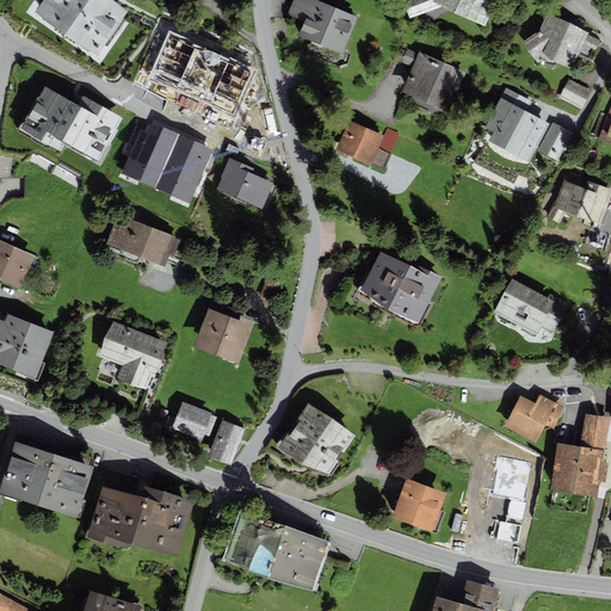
[(112,0),(42,0),(35,12),(97,56),(128,11),(112,0)]
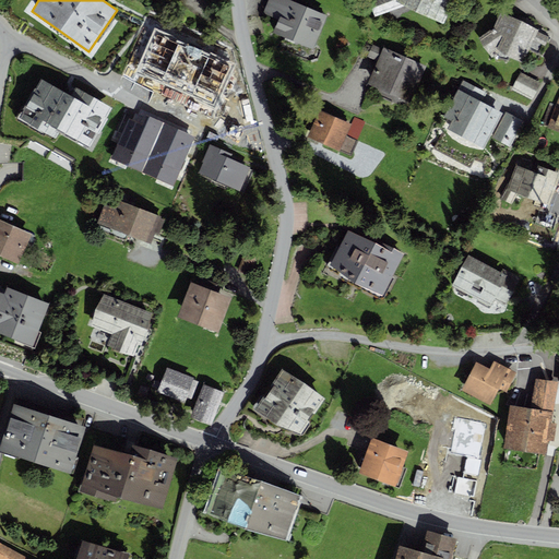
[(298,3),(289,0),(268,0),(263,13),(278,20),(273,33),(313,49),(326,15),(308,8),(309,4),(300,0),(298,3)]
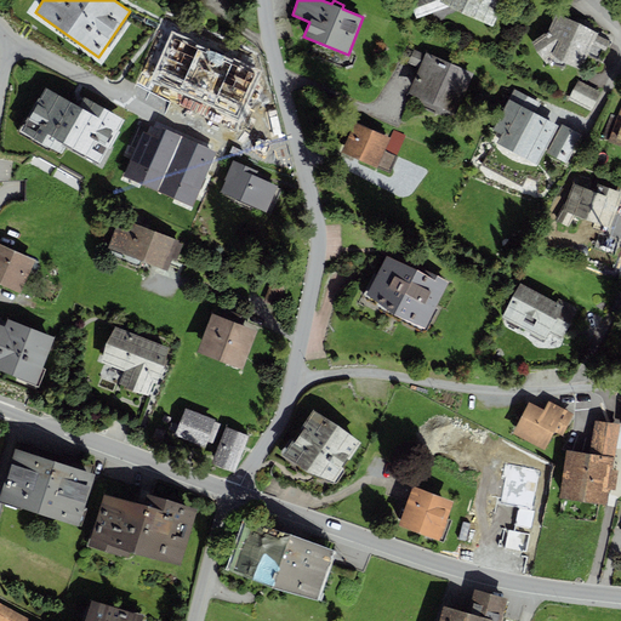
[(409,0),(416,18),(449,6),(494,27),(506,0),(409,0)]
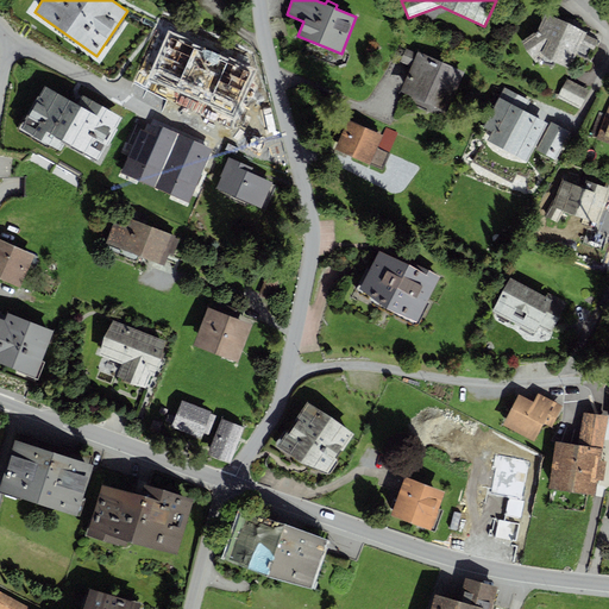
[(601,37),(545,13),(538,31),(521,42),(533,60),(541,55),(570,69),(576,54),(590,61),(601,37)]
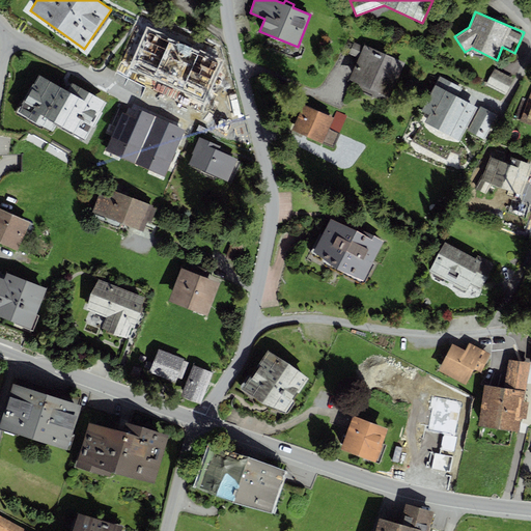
[(404,62),(364,45),(363,47),(354,43),(348,53),(359,58),(350,79),(390,96),(404,62)]
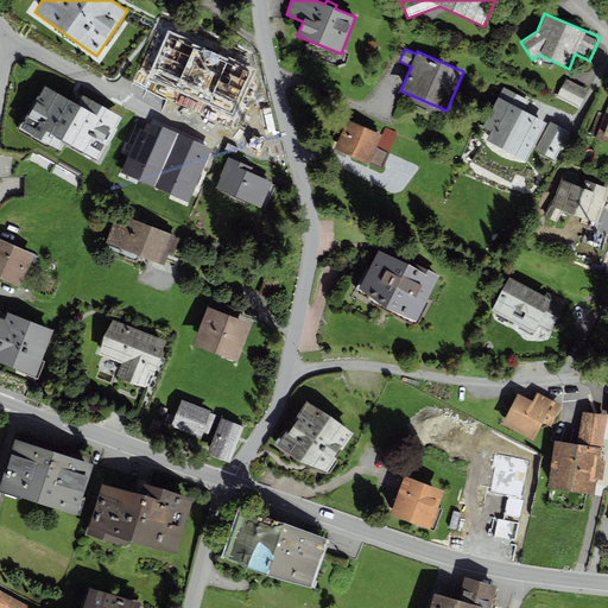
[(589,90),(565,78),(557,97),(580,108),(589,90)]
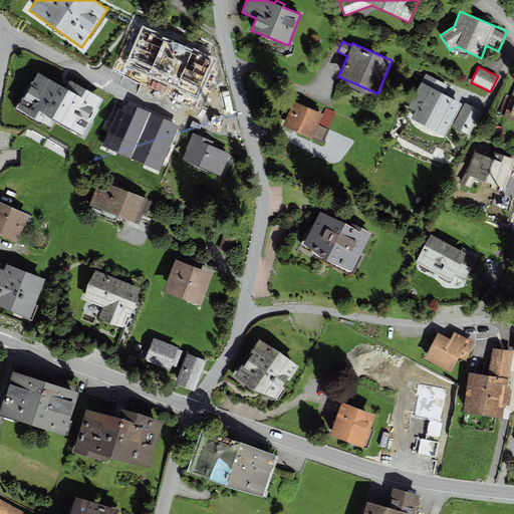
[(65,87),(37,72),(17,108),(51,127),(55,120),(82,136),(103,98),(69,79),(65,87)]
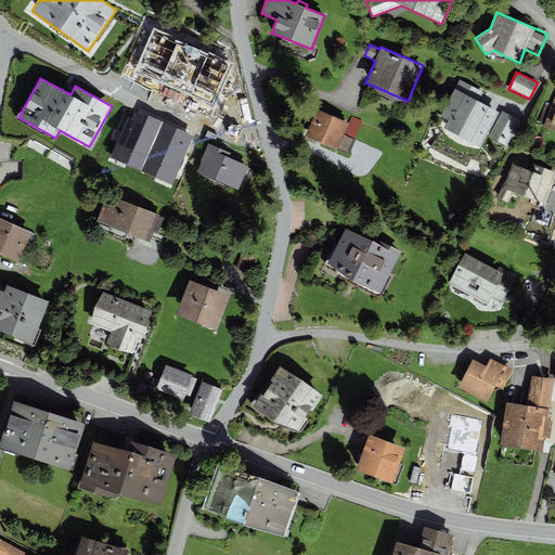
[(477,94),(461,86),(446,114),(453,118),(450,125),(479,141),(493,114),(473,103),(477,94)]
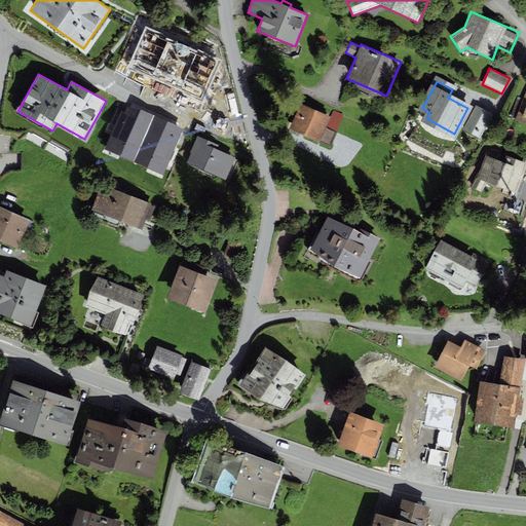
[(525,89),(516,119),(525,123),(525,89)]
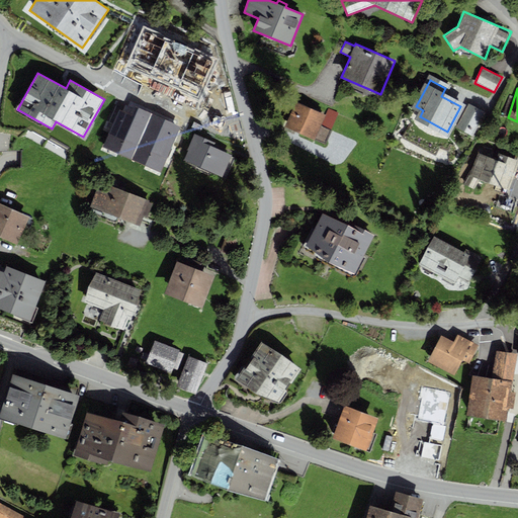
[(326,114),(295,101),(285,126),(326,144),(332,131),(331,130),(338,113),(328,108),(326,114)]
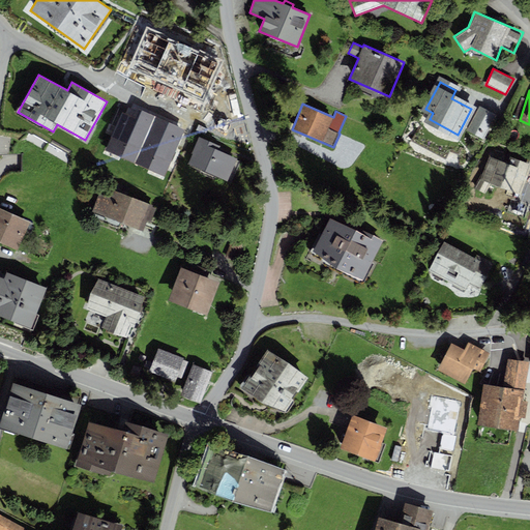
[(492,115),(476,108),(467,127),(482,135),(492,115)]
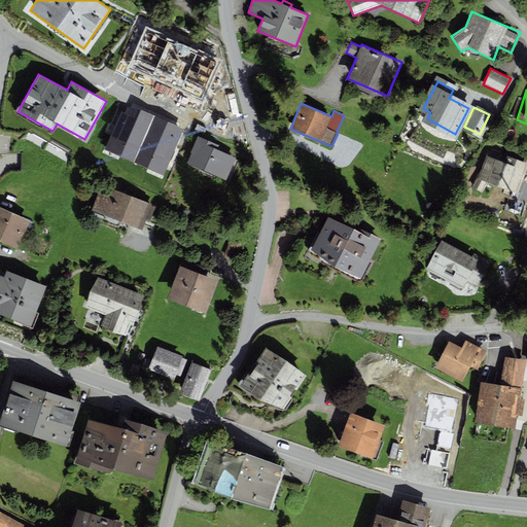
[(219,144),(198,135),(186,163),(230,181),(239,159),(217,149),(219,144)]
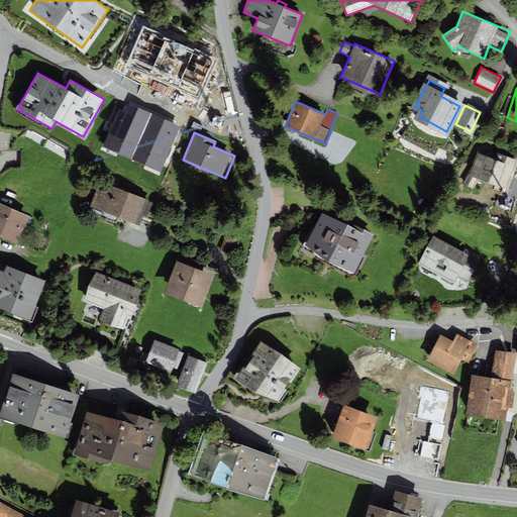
[(516,156),(516,150),(498,143),(495,151),(497,152),(495,160),(477,152),(469,174),(463,184),(473,189),(479,178),(507,189),(516,163),(516,160),(516,156)]
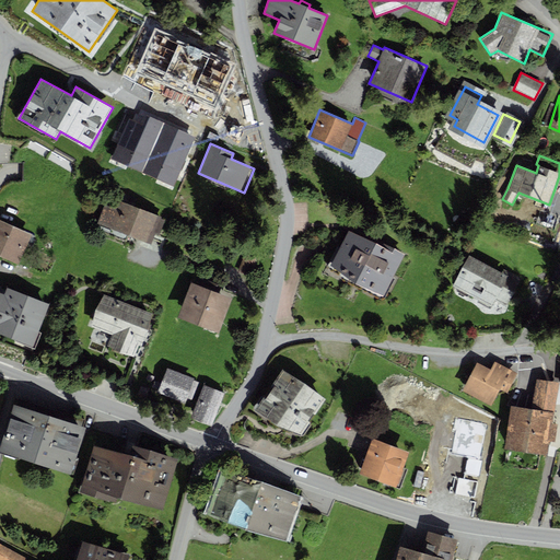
[(114,208),(104,205),(97,223),(151,244),(155,233),(159,234),(164,220),(161,218),(161,217),(117,200),(114,208)]
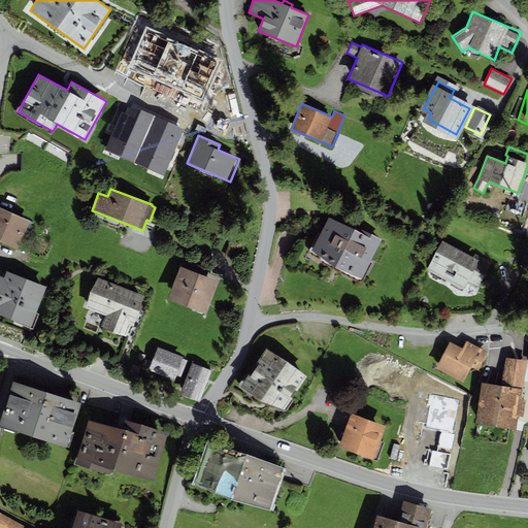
[(30,221),(0,207),(0,241),(17,249),(30,221)]
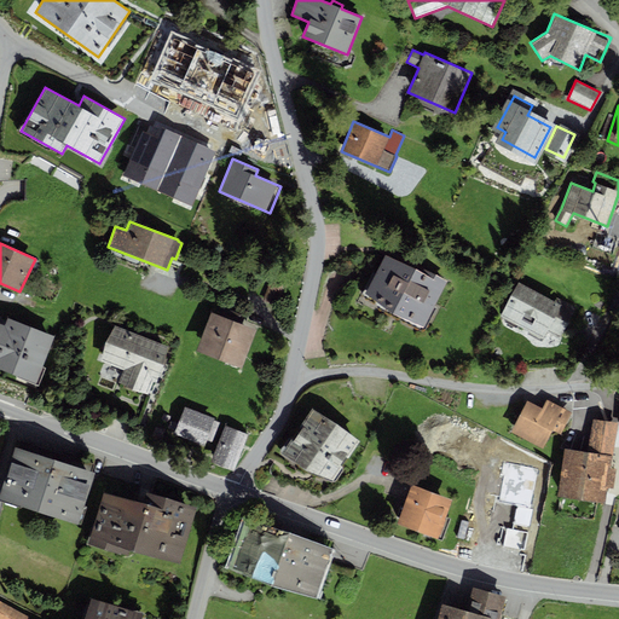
[(386,254),(365,294),(391,312),(424,329),(447,281),(423,270),(422,272),(386,254)]
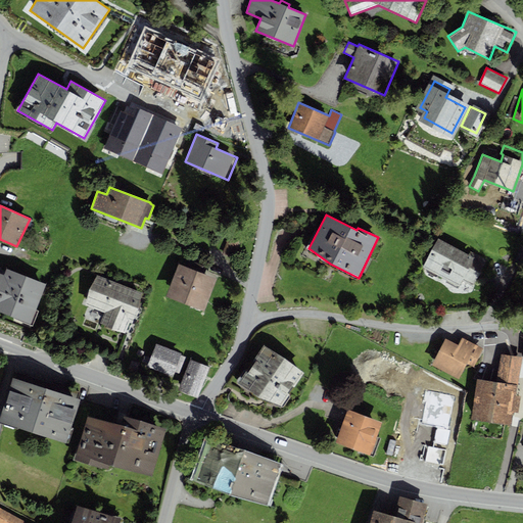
[(438,238),(423,268),(459,287),(462,281),(473,286),(487,259),(471,250),(469,254),(438,238)]
